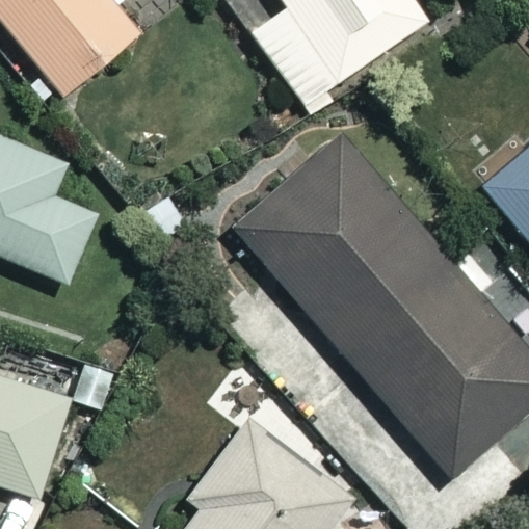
[(134,32),(114,7),(123,0),(0,0),(0,20),(59,93),(134,32)]
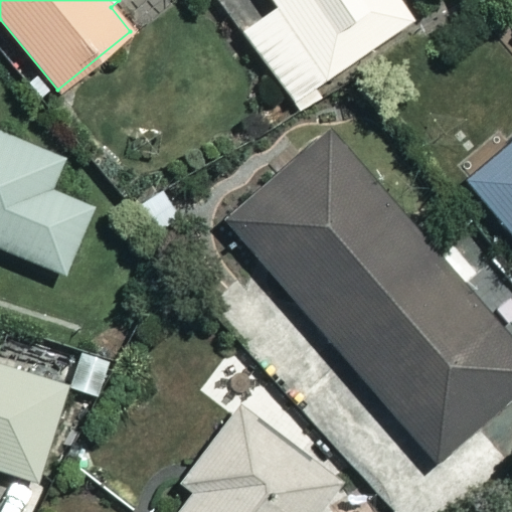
[(412,14),(401,0),(271,0),(277,7),(243,31),(296,102),(412,14)]
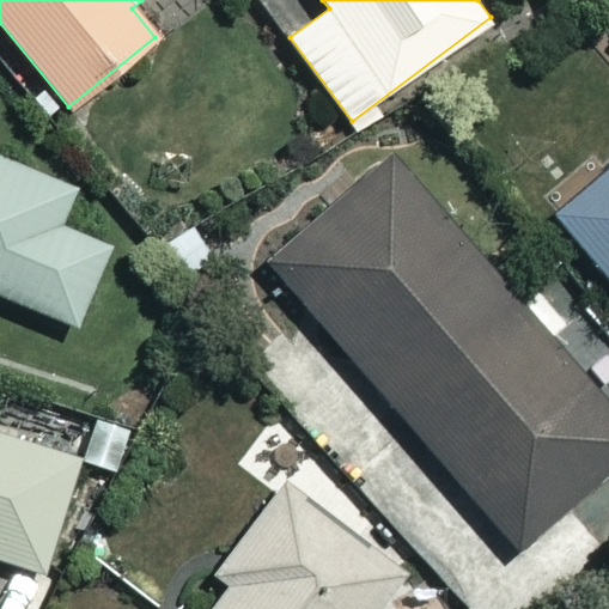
[(0,290),(83,321),(111,242),(60,224),(74,184),(0,157),(0,290)]
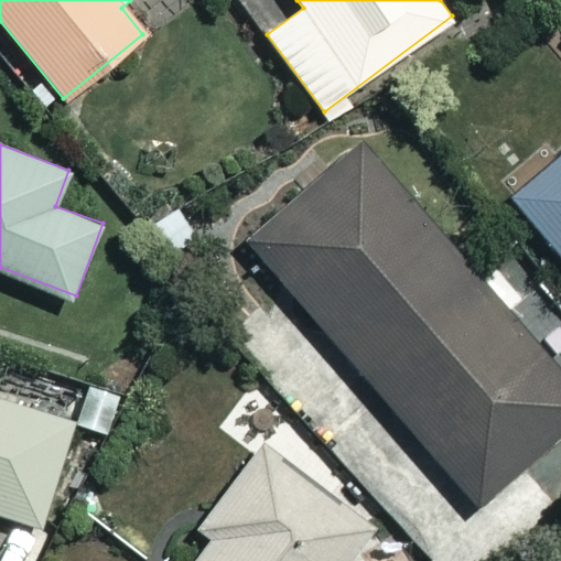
[(245,238),(474,513),(560,441),(560,387),(355,144),(245,238)]
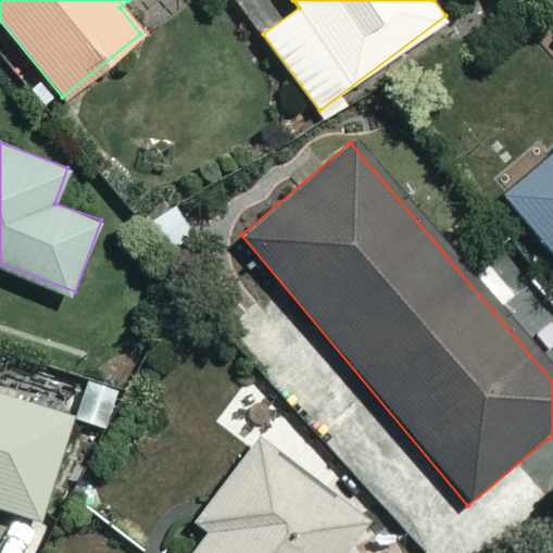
[(552,151),(505,188),(552,249),(552,151)]
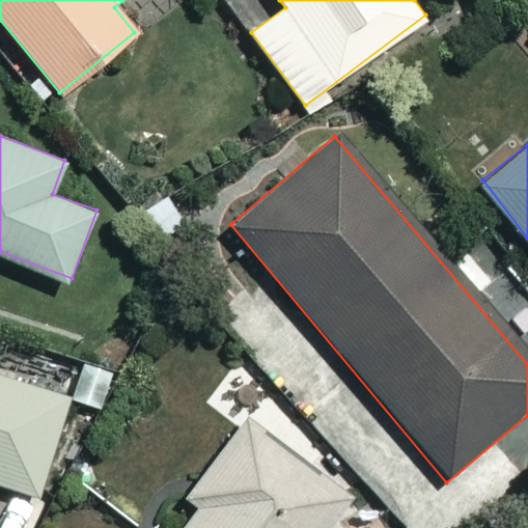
[(67,390),(0,369),(0,485),(32,497),(67,390)]
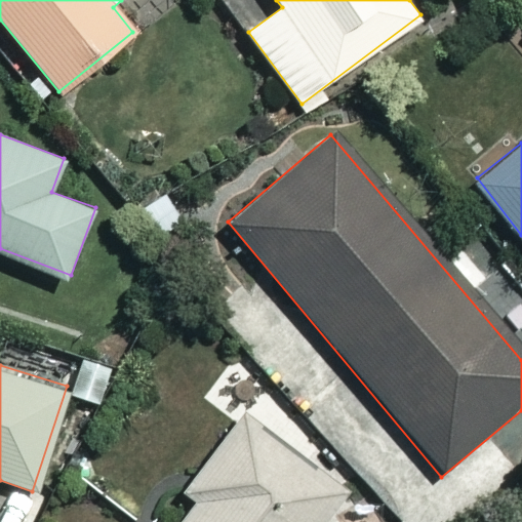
[(320,459),(327,449),(257,396),(184,492),(196,503),(181,521),(322,521),(352,484),(320,459)]
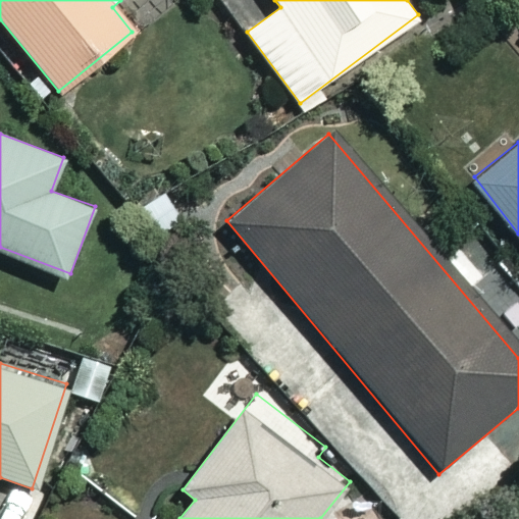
All buildings are outlined.
